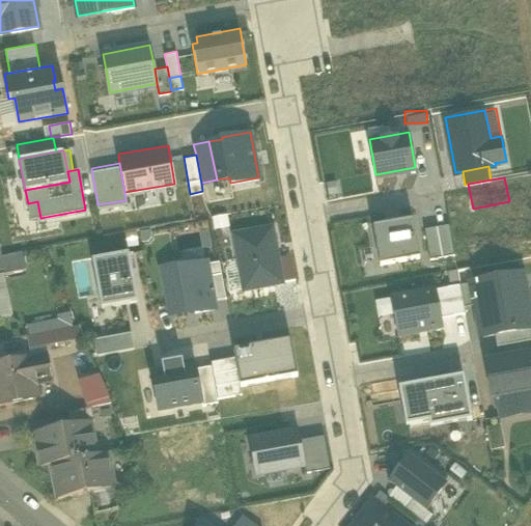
[(28,203),(30,220),(40,218),(37,201),(28,203)]
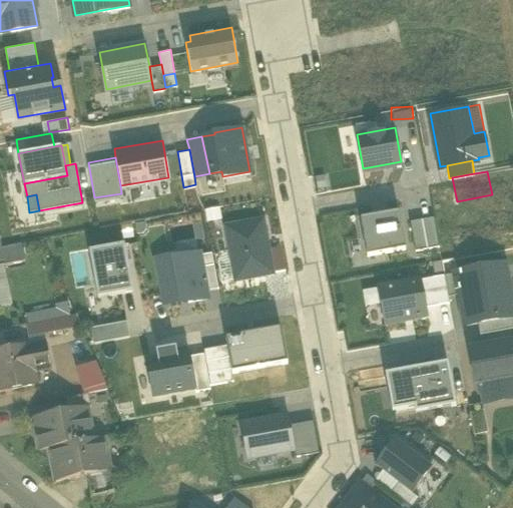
[(361,214),(368,250),(407,242),(400,207),(361,214)]
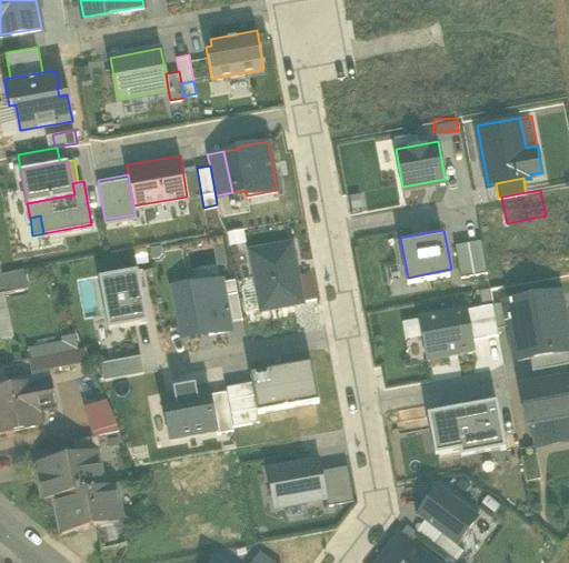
[(456,243),(462,274),(487,270),(481,239),(456,243)]
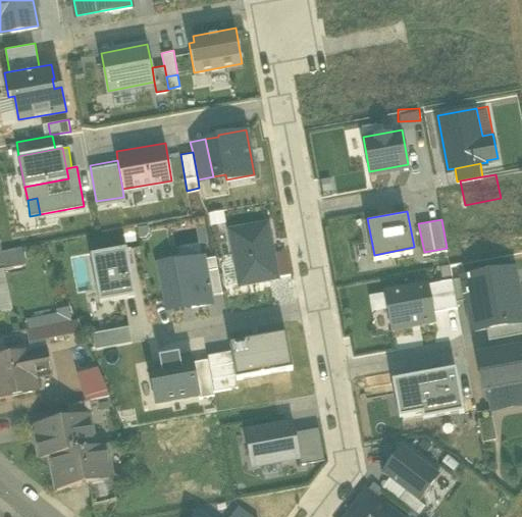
[(267,221),(229,228),(237,269),(241,268),(244,282),(277,276),(277,274),(273,251),(272,246),(269,247),(267,234),(269,234),(267,221)]
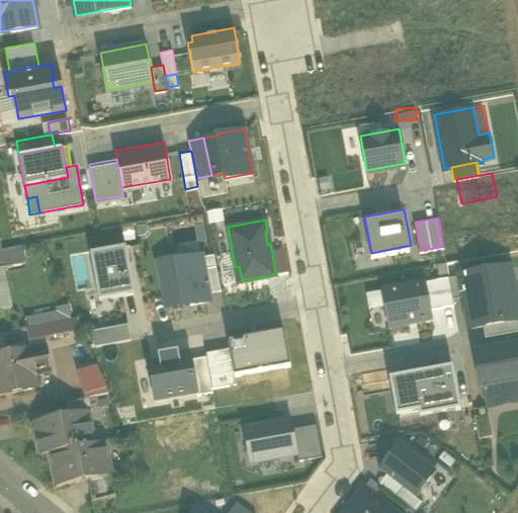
[(1,248),(5,265),(25,261),(21,244),(1,248)]
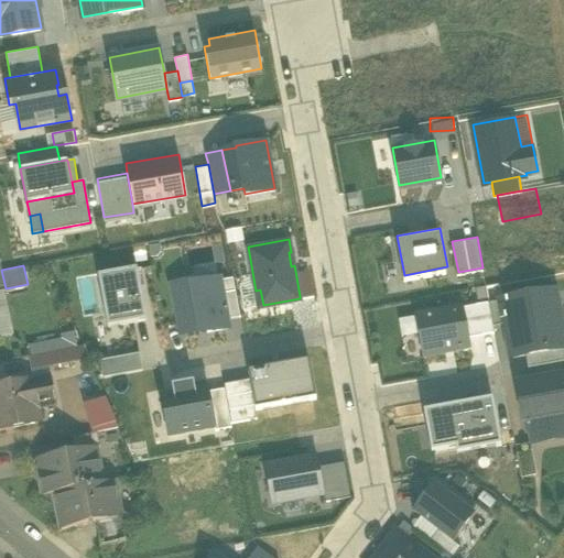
[(147,318),(137,266),(98,273),(108,325),(147,318)]
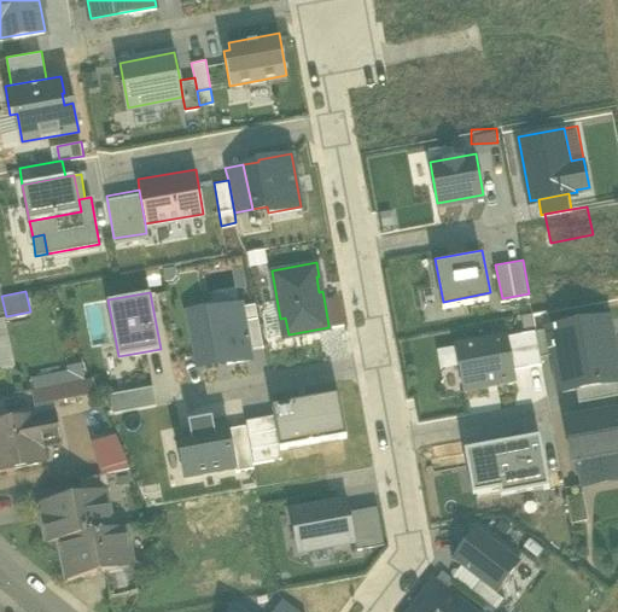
[(338,295),(324,297),(328,325),(343,322),(338,295)]
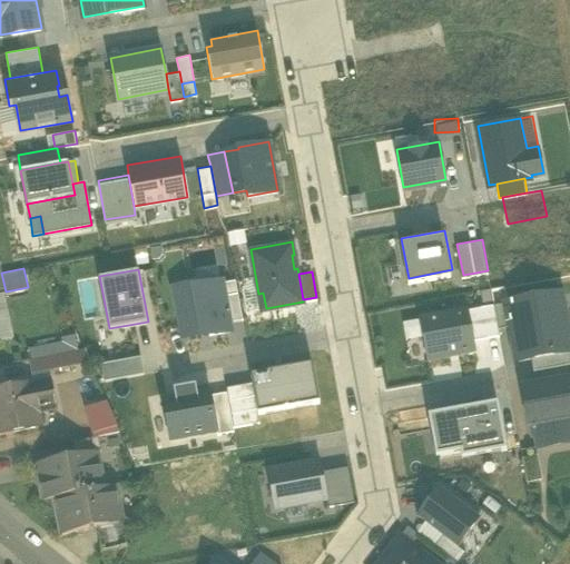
[(195,282),(173,285),(183,336),(202,332),(208,330),(209,333),(232,328),(229,319),(223,280),(222,278),(195,284),(195,282)]
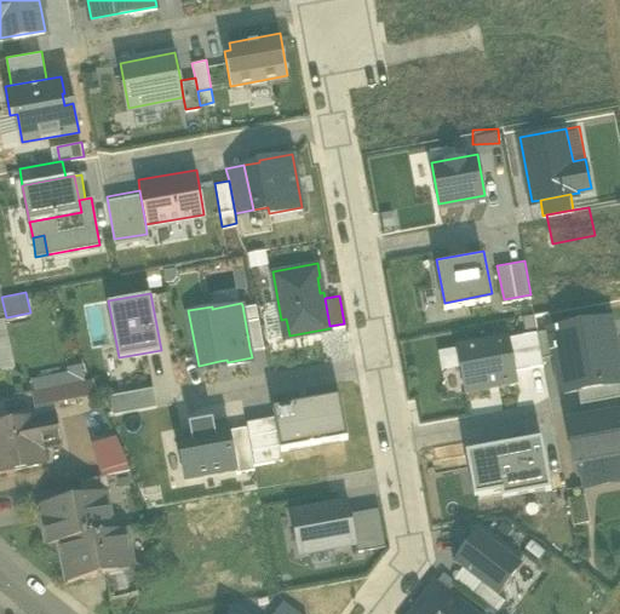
[(256,303),(242,305),(250,348),(264,345),(256,303)]
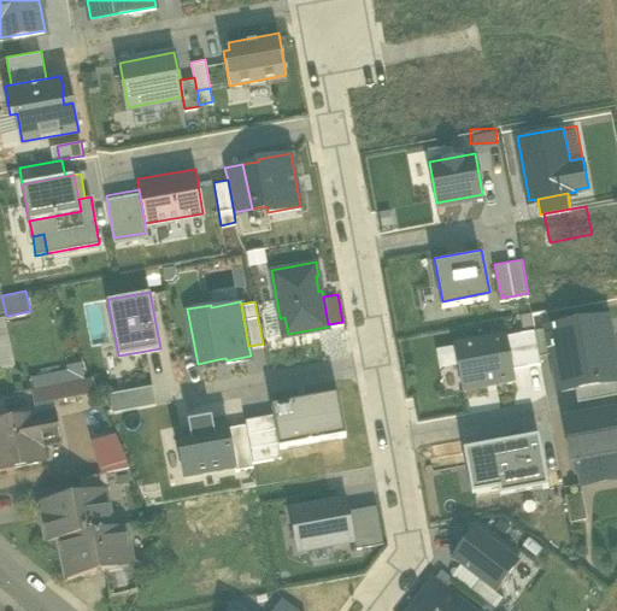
[(616,312),(605,315),(616,377),(616,312)]
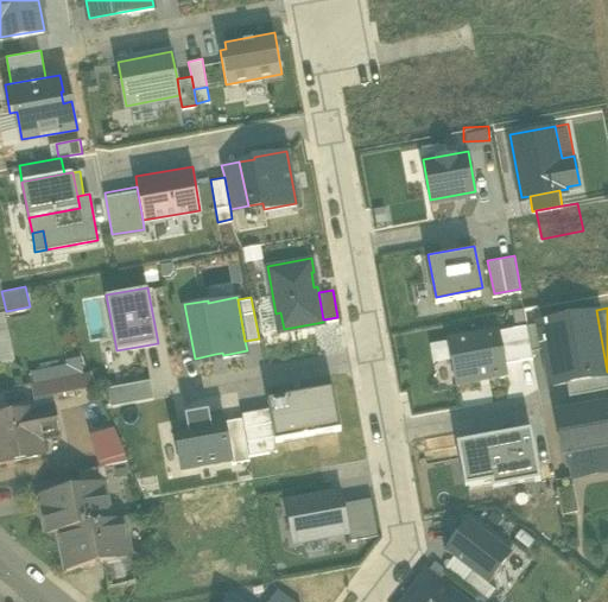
[(545,347),(552,382),(567,380),(607,372),(596,310),(540,321),(545,347)]
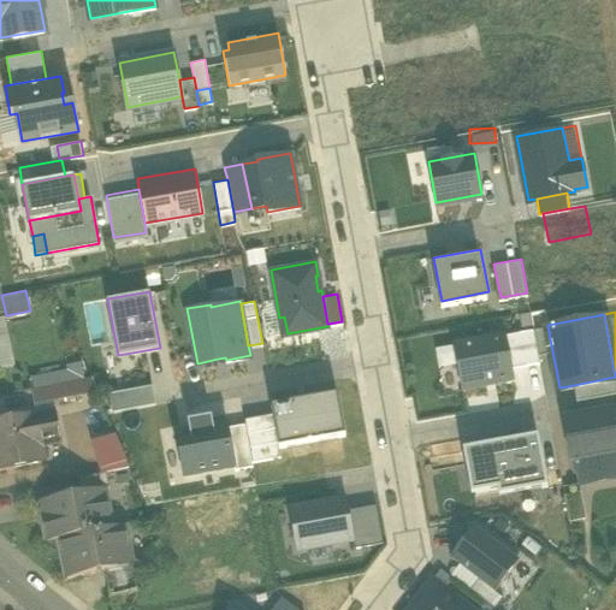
[(0,366),(15,363),(5,315),(0,315),(0,366)]
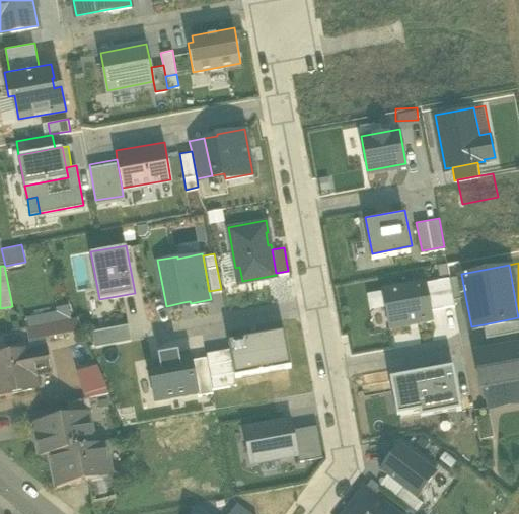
[(465,296),(461,274),(449,276),(453,298),(465,296)]
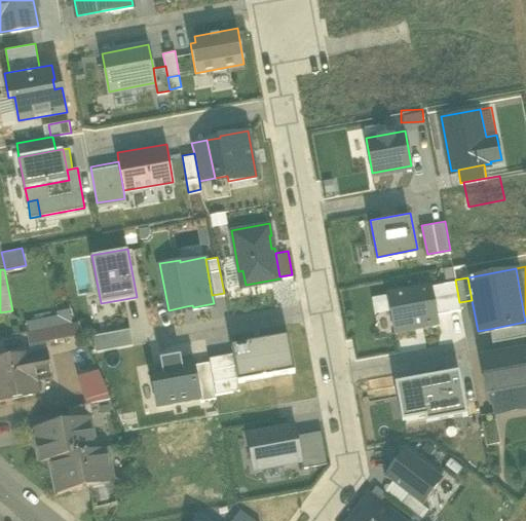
[(455,280),(430,285),(437,312),(460,308),(459,302),(455,280)]
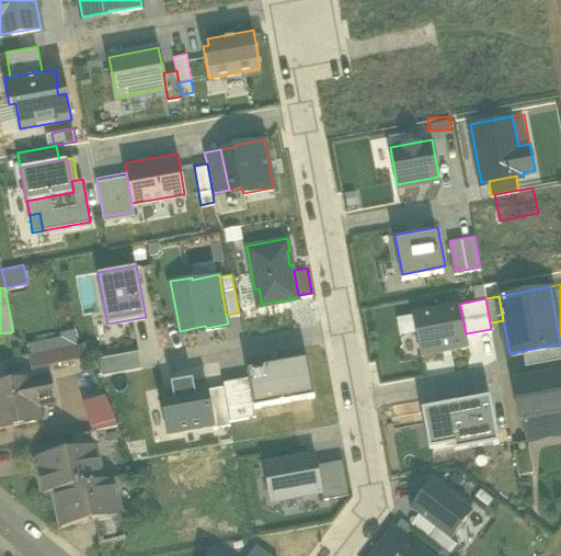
[(413,313),(421,351),(467,342),(466,333),(459,304),(413,313)]
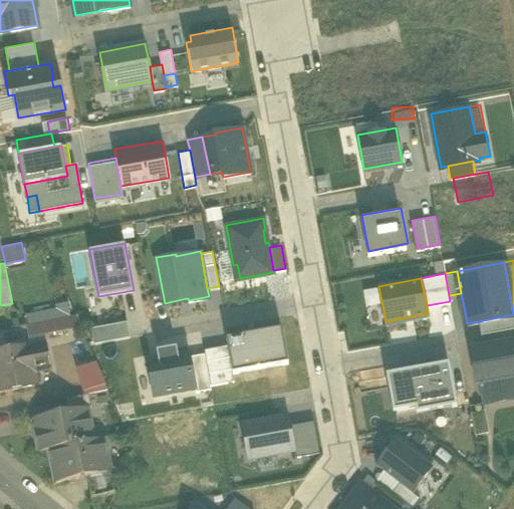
[(27,312),(27,322),(64,315),(69,314),(67,300),(55,303),(55,306),(27,312)]
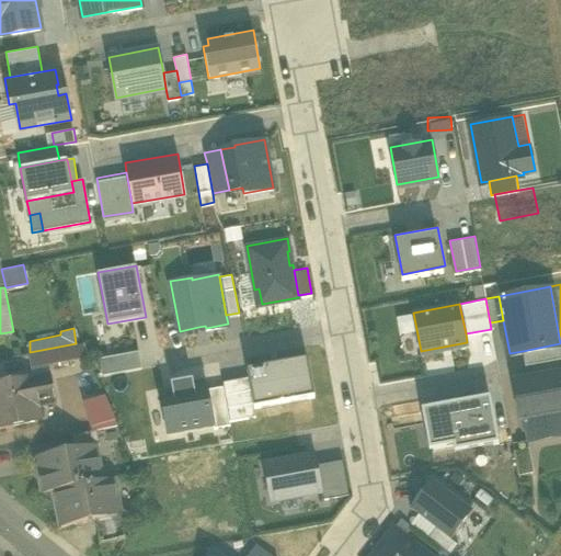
[(83,342),(76,343),(70,344),(73,358),(89,354),(83,342)]
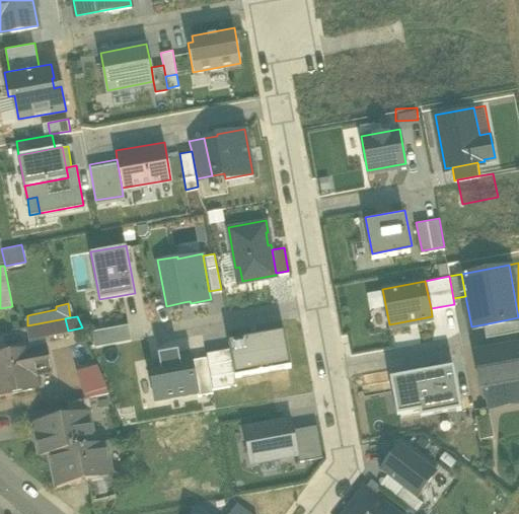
[(518,329),(518,317),(484,324),(486,337),(509,333),(518,329)]
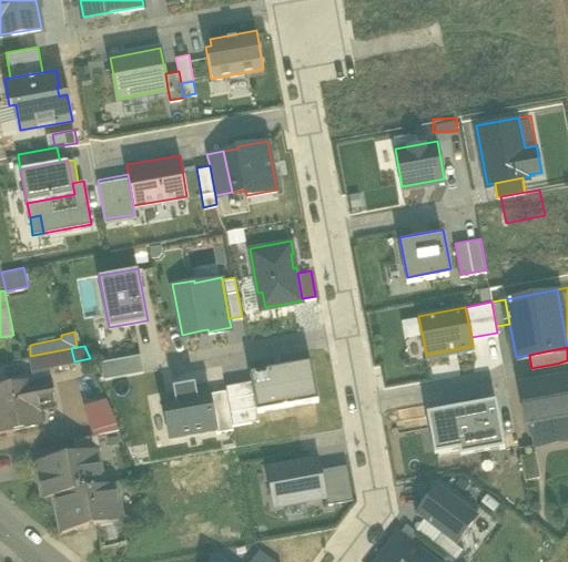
[(29,358),(31,370),(49,366),(74,361),(71,348),(30,356),(28,357),(29,358)]
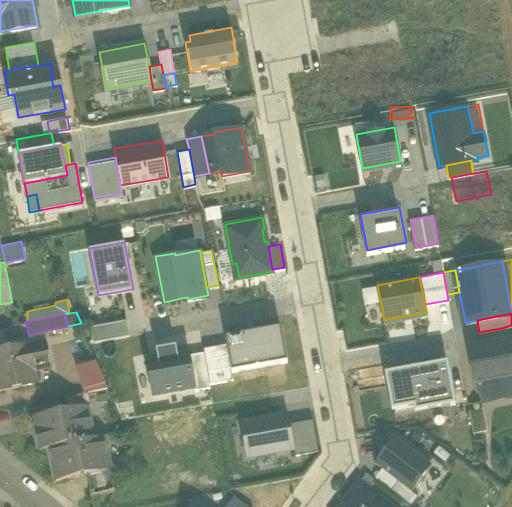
[(94,341),(129,334),(126,319),(91,325),(94,341)]
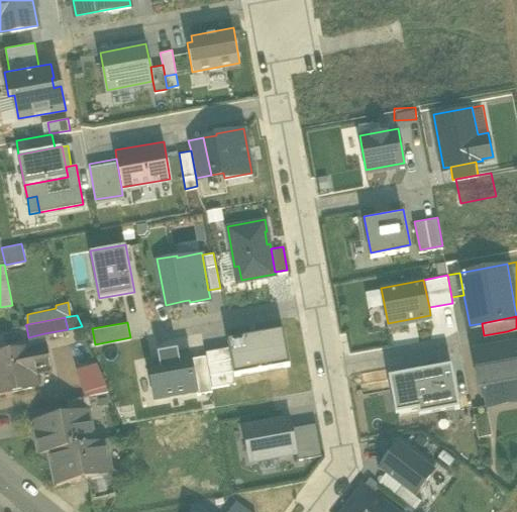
[(283,327),(227,338),(228,345),(234,374),(290,364),(283,327)]
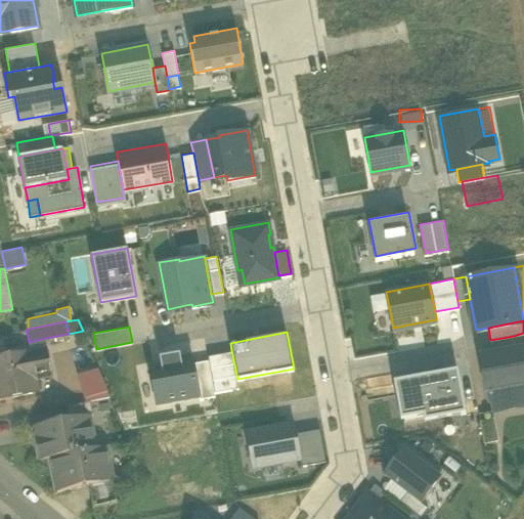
[(490,340),(492,352),(516,347),(514,336),(490,340)]
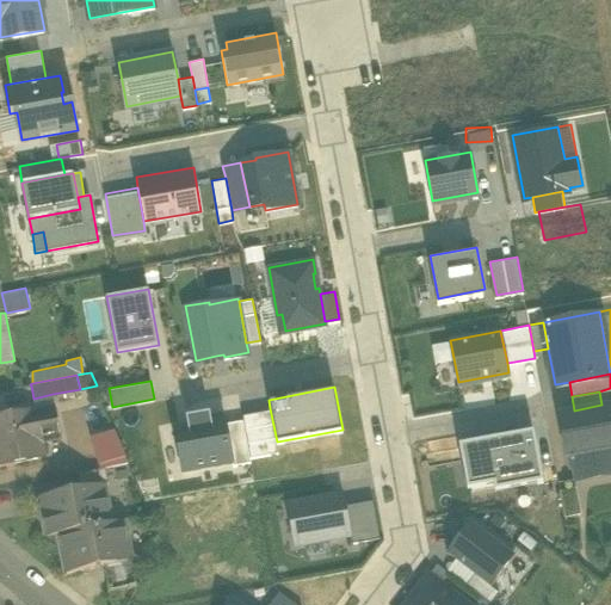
[(36,408),(55,405),(53,394),(34,399),(35,407),(36,408)]
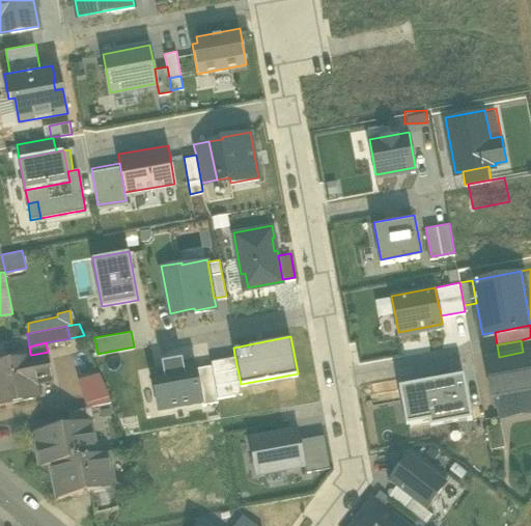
[(499,357),(486,359),(493,393),(498,392),(501,414),(530,408),(530,350),(523,352),(499,357)]
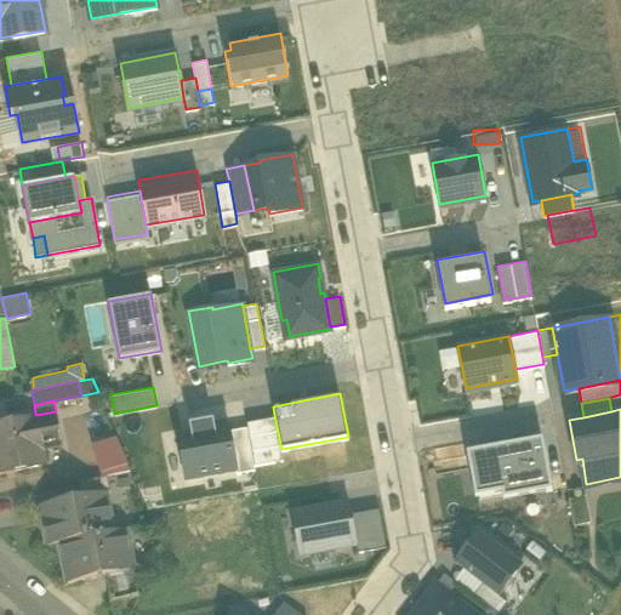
[(56,411),(36,415),(43,446),(62,443),(56,411)]
